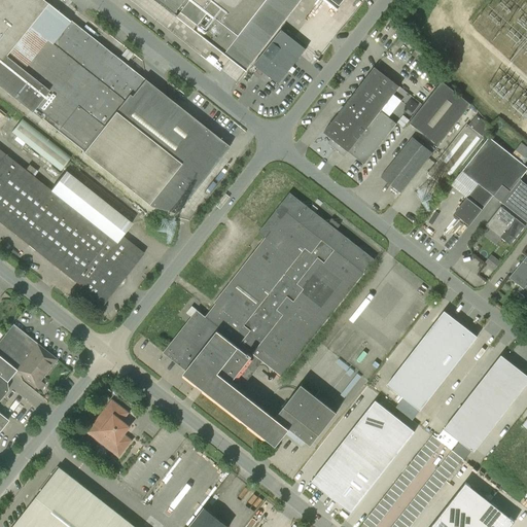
[(42,0),(0,0),(0,86),(82,151),(150,206),(176,214),(230,147),(174,103),(170,109),(172,131),(161,132),(160,121),(149,123),(145,79),(70,20),(69,21),(42,0)]
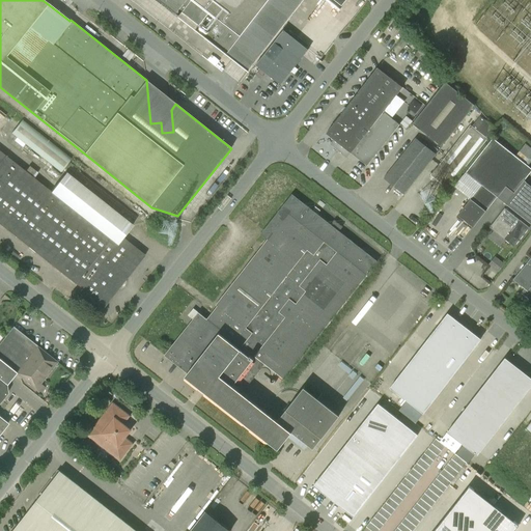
[(158,0),(175,14),(178,17),(195,29),(196,30),(226,54),(227,54),(234,45),(255,61),(270,44),(281,28),(303,0),(158,0)]
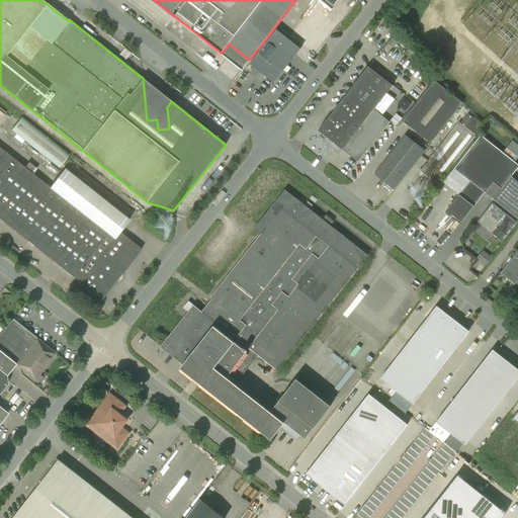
[(249,63),(273,82),(300,49),(276,29),(249,63)]
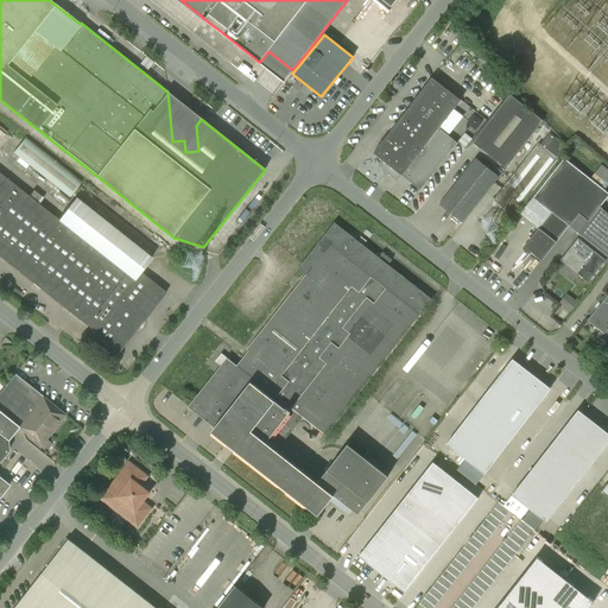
[(393,128),(373,153),(382,160),(379,165),(386,171),(394,178),(397,181),(401,175),(411,183),(420,190),(457,143),(438,128),(461,100),(435,80),(432,78),(432,77),(430,81),(429,83),(410,106),(407,109),(396,125),(393,128)]
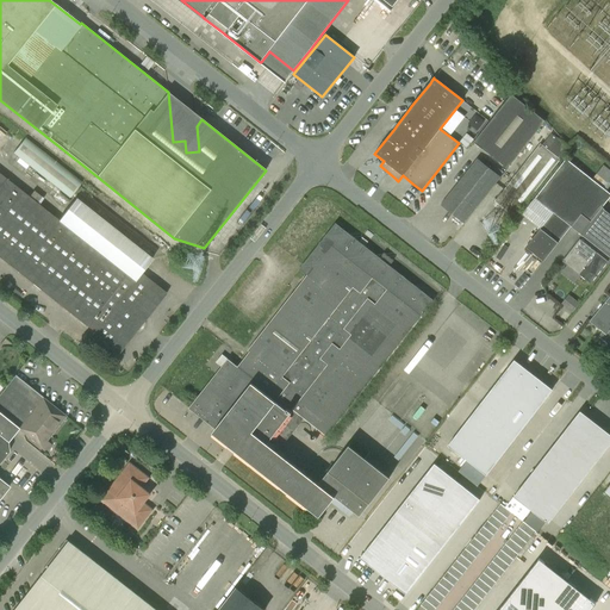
[(511,94),(474,142),(508,168),(545,120),(511,94)]
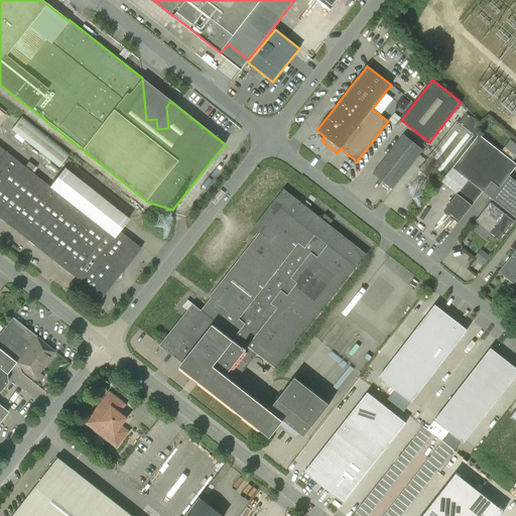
[(393,124),(399,117),(393,112),(388,120),(393,124)]
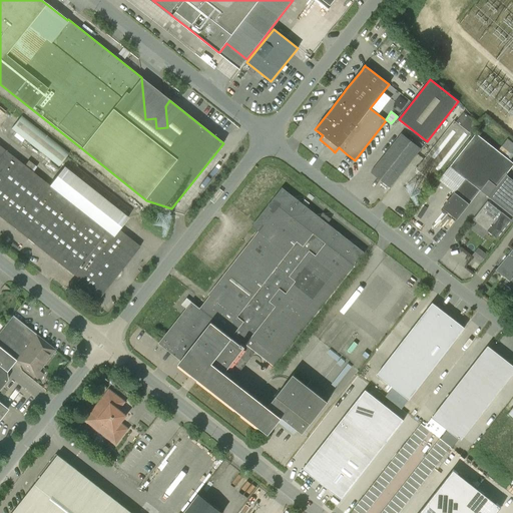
[(455,120),(470,132),(477,123),(463,111),(455,120)]
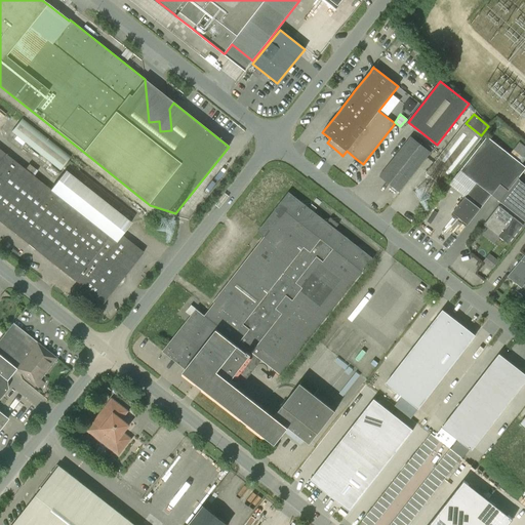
[(70,157),(22,119),(11,131),(59,170),(70,157)]
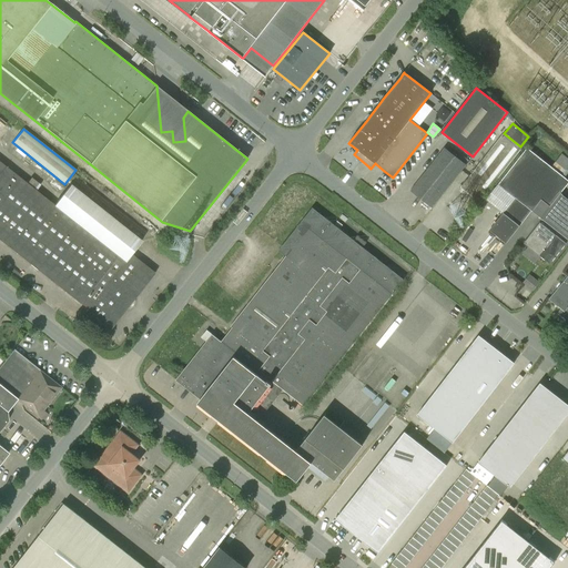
[(478,202),(520,148),(503,133),(459,186),(478,202)]
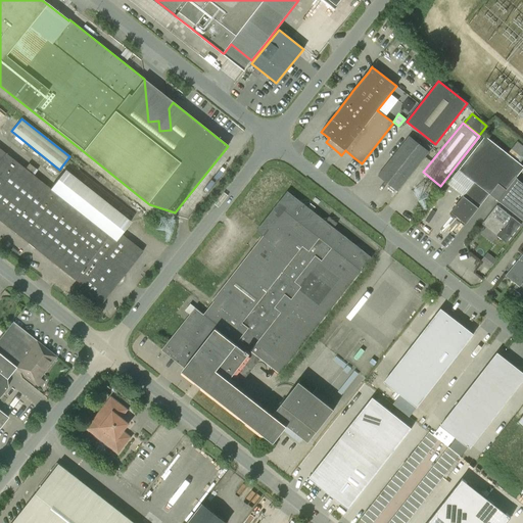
[(474,182),(450,211),(466,224),(489,194),(522,220),(522,184),(515,178),(522,168),(522,167),(484,136),(458,170),(474,182)]
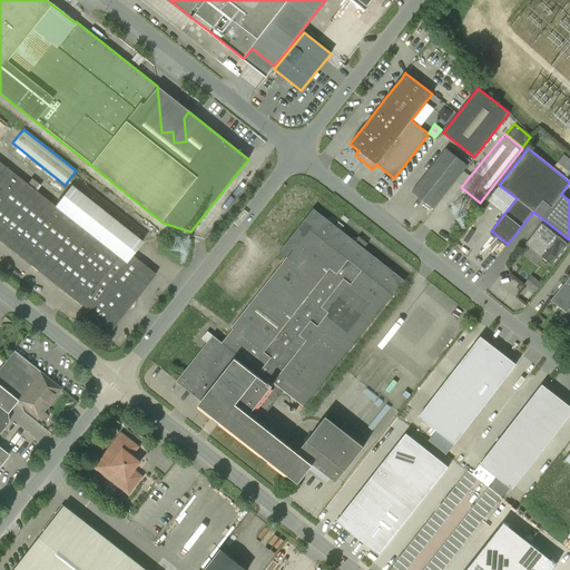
[(468,166),(445,149),(412,192),(434,208),(468,166)]
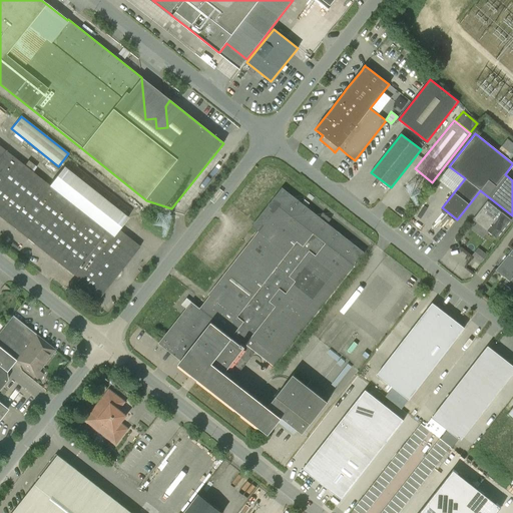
[(512,142),(506,138),(498,149),(510,158),(512,153),(512,142)]
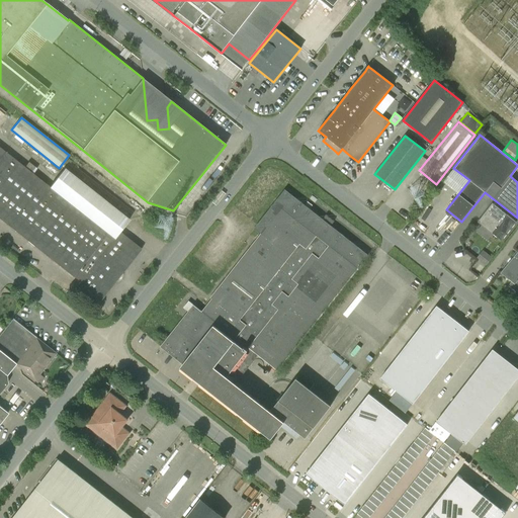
[(77,284),(78,285),(99,301),(99,303),(142,249),(140,248),(119,232),(130,220),(72,174),(65,168),(64,169),(50,187),(32,174),(36,169),(28,162),(24,167),(0,148),(0,219),(67,271),(73,276),(73,277),(80,281),(77,284)]
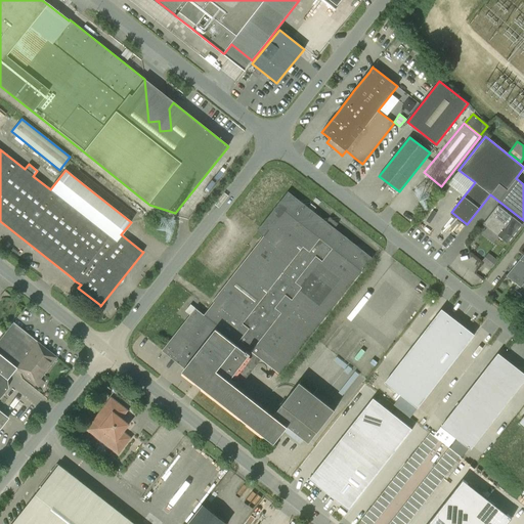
[(186,319),(162,351),(184,368),(182,372),(205,389),(274,443),(288,427),(309,443),(335,410),(300,383),(273,417),(235,387),(258,357),(280,375),(373,258),(309,208),(288,191),(260,227),(257,231),(264,236),(226,284),(213,301),(214,302),(204,315),(195,308),(186,319)]
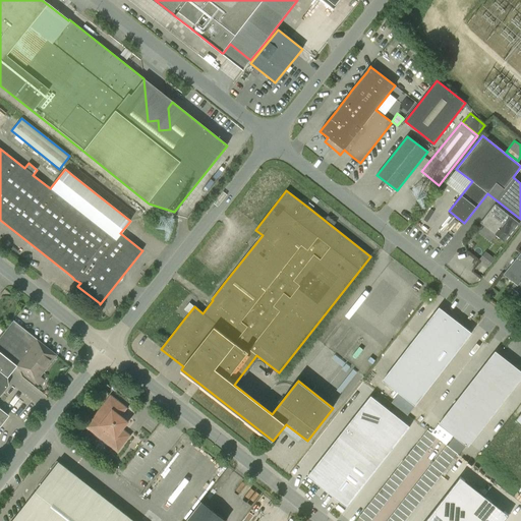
[(479,233),(490,242),(496,235),(505,242),(519,224),(495,205),(480,223),(484,227),(479,233)]
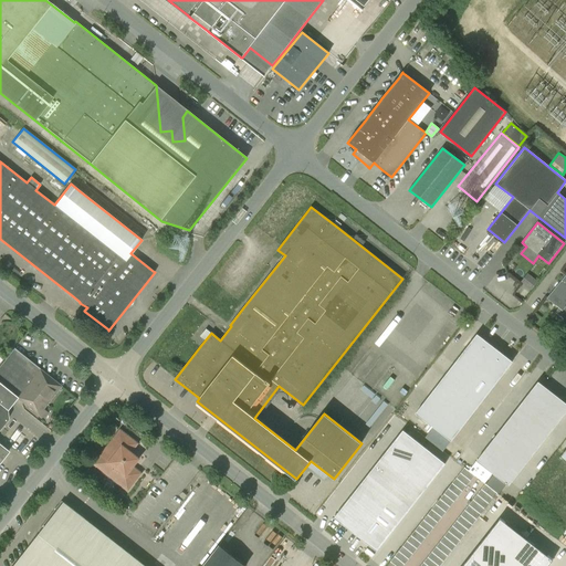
[(521,282),(531,290),(537,282),(527,273),(521,282)]
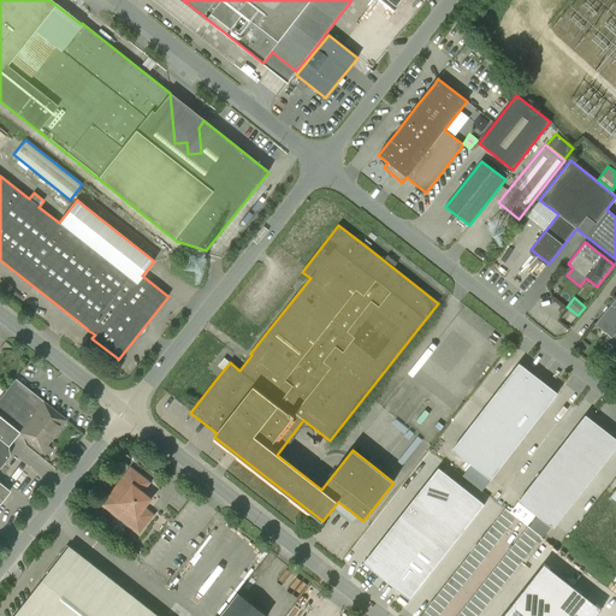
[(615,298),(594,325),(612,338),(615,333),(615,298)]
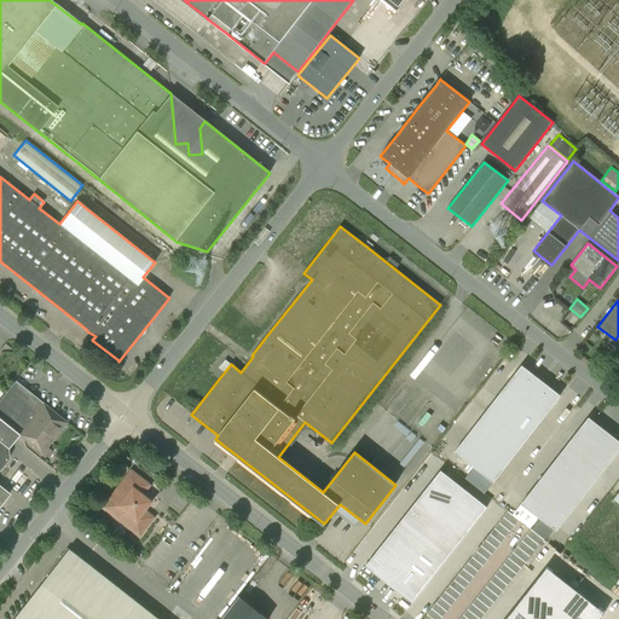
[(455,452),(474,467),(493,482),(560,395),(522,365),(455,452)]
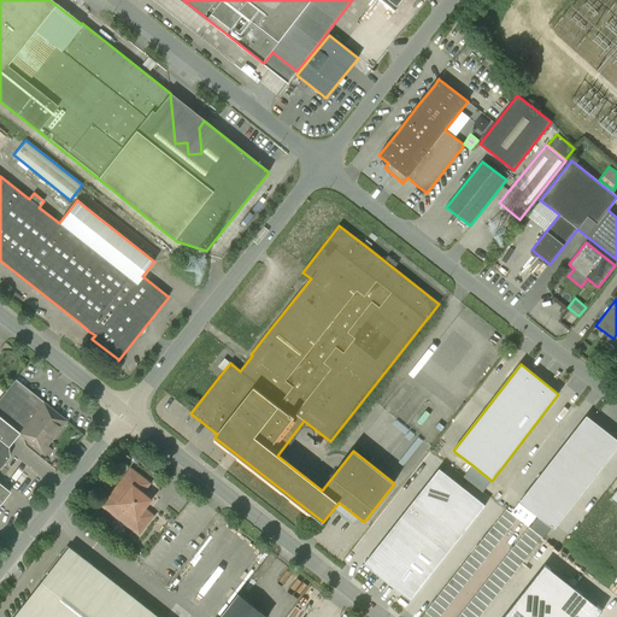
[(42,403),(15,380),(0,397),(0,418),(18,433),(42,403)]
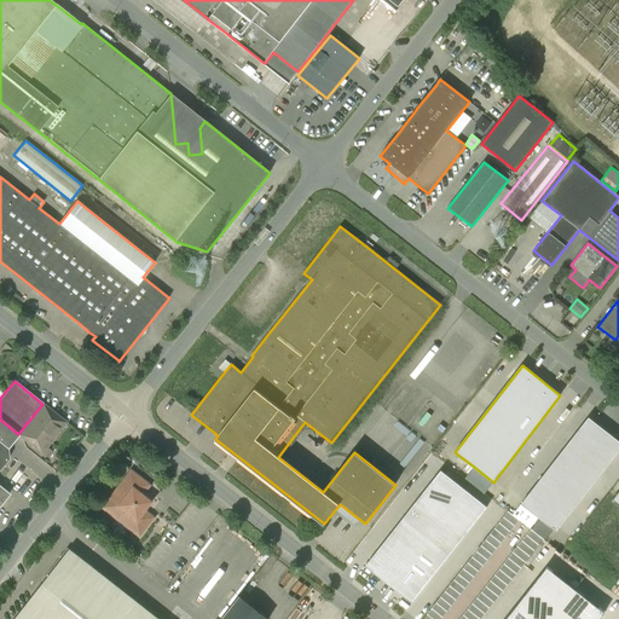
[(55,437),(67,422),(42,404),(18,434),(41,453),(55,437)]
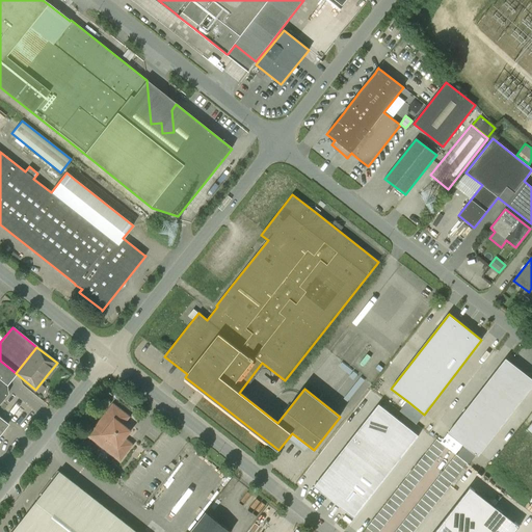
[(504,423),(531,387),(531,378),(506,358),(469,407),(448,433),(478,456),(504,423)]
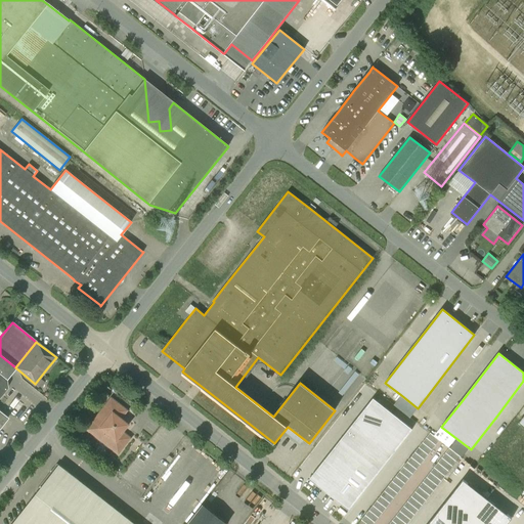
[(15,367),(0,355),(0,397),(7,388),(6,380),(15,367)]
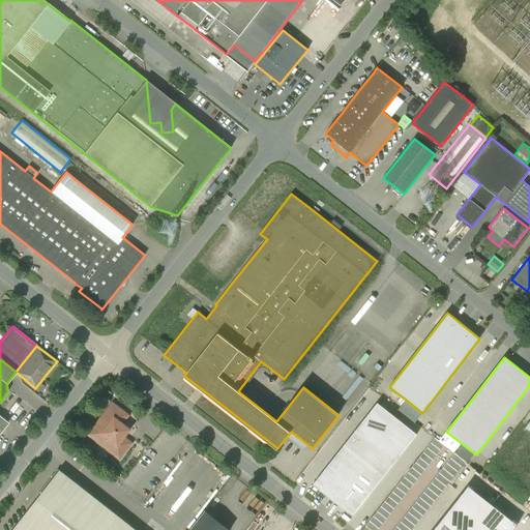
[(363,379),(359,376),(343,398),(346,401),(363,379)]
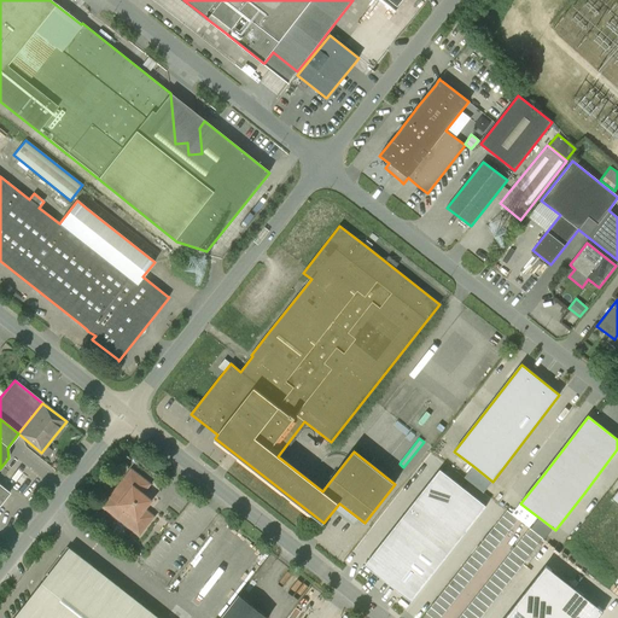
[(143,495),(149,487),(151,484),(132,470),(115,490),(101,507),(139,536),(155,517),(145,509),(152,501),(143,495)]
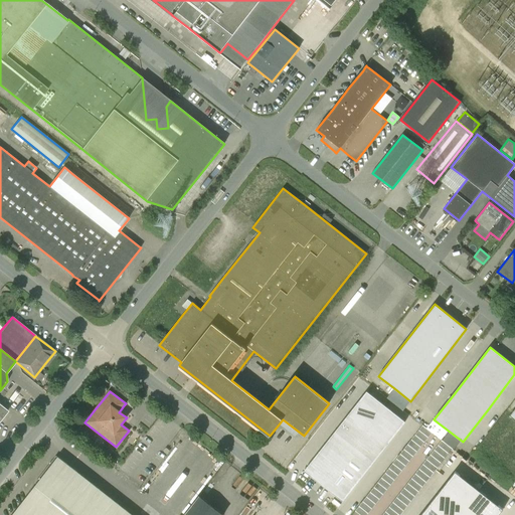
[(367,391),(305,471),(343,501),(405,421),(367,391)]
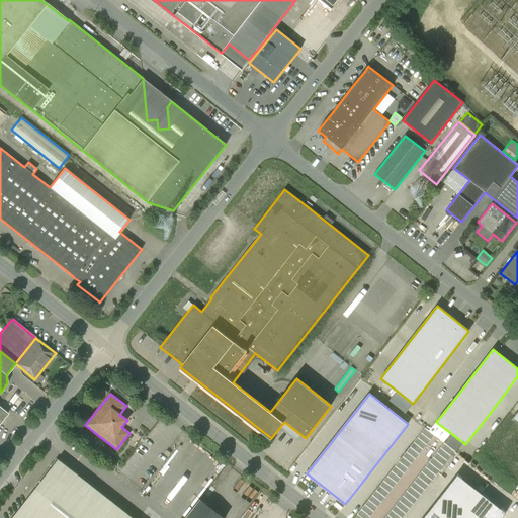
[(421,433),(431,440),(434,435),(425,428),(421,433)]
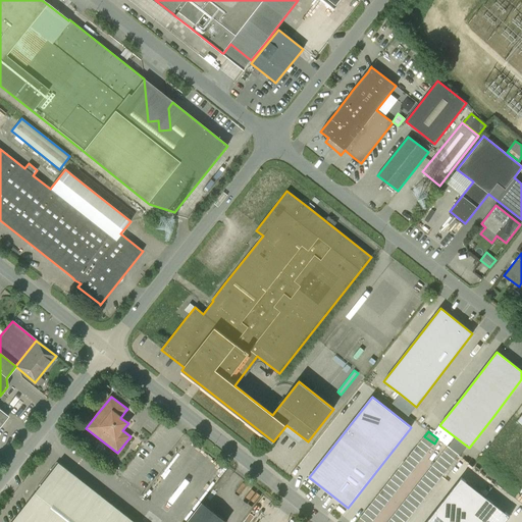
[(434,444),(424,436),(420,440),(430,449),(434,444)]
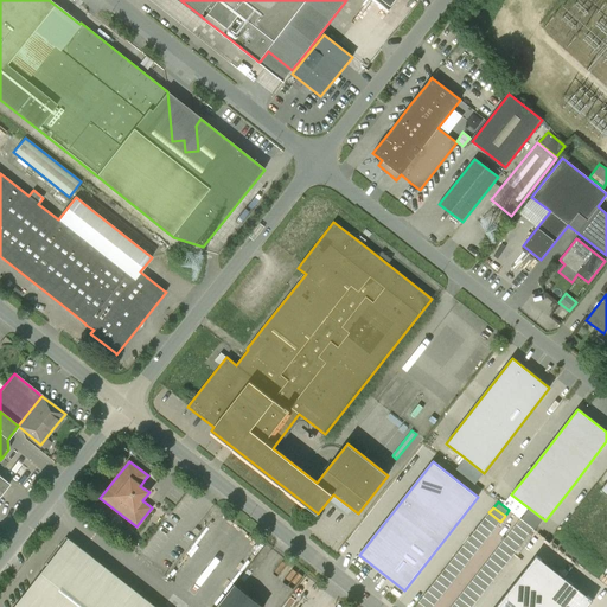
[(543,519),(530,509),(522,519),(534,529),(535,530),(543,519)]
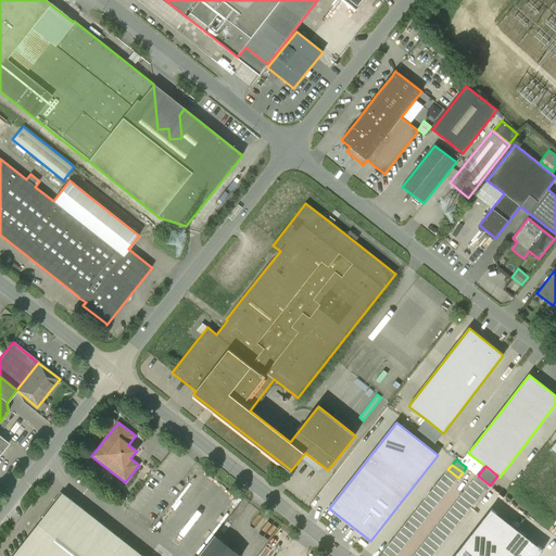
[(458,478),(447,469),(444,475),(454,483),(458,478)]
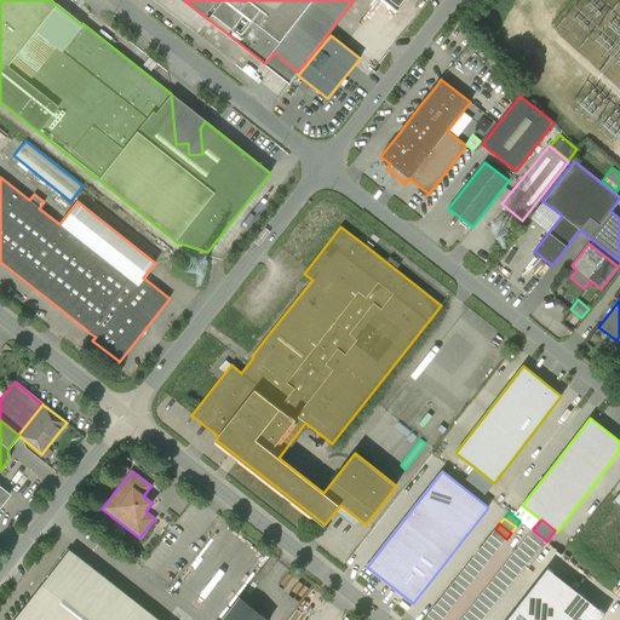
[(495,529),(491,535),(501,544),(506,539),(495,529)]
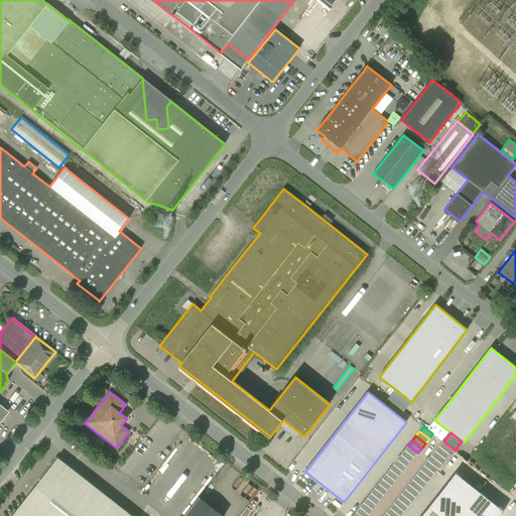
[(438,446),(449,455),(454,449),(442,441),(438,446)]
